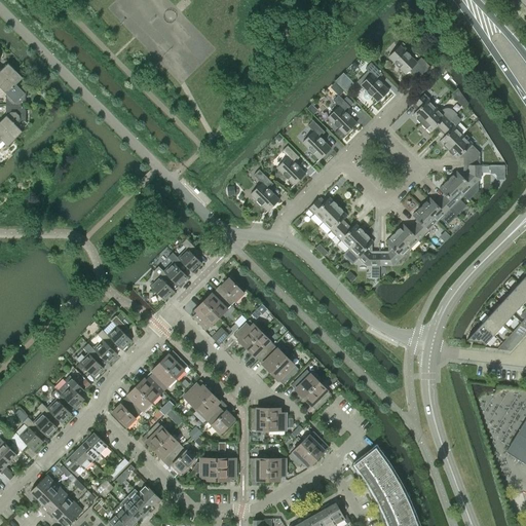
[(407,52),(406,52),(400,46),(388,58),(395,64),(395,65),(396,66),(396,67),(397,67),(398,68),(399,68),(405,74),(409,70),(413,74),(415,73),(420,78),(430,67),(421,58),(416,63),(411,57),(410,55),(409,54),(409,53),(408,53),(408,52),(407,52)]
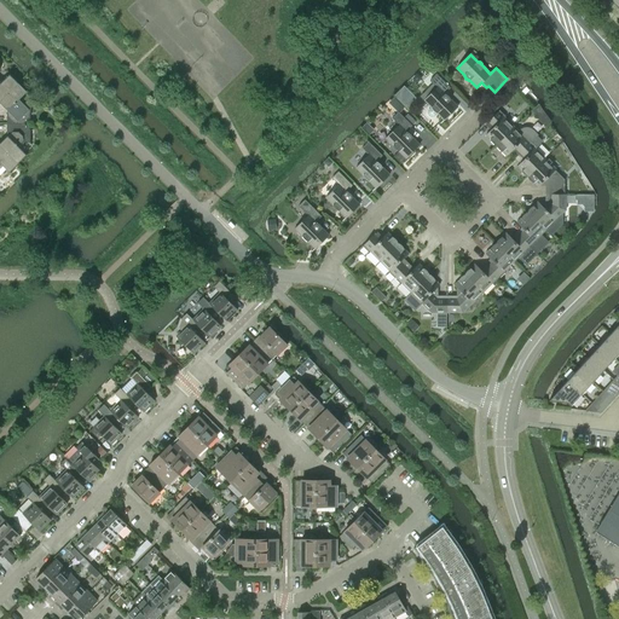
[(445,94),(444,93),(450,87),(437,74),(429,80),(433,84),(420,97),(431,108),(428,110),(427,113),(427,114),(429,116),(432,116),(434,115),(437,114),(444,121),(457,106),(450,99),(449,98),(449,97),(447,97),(447,96),(446,96),(445,94)]
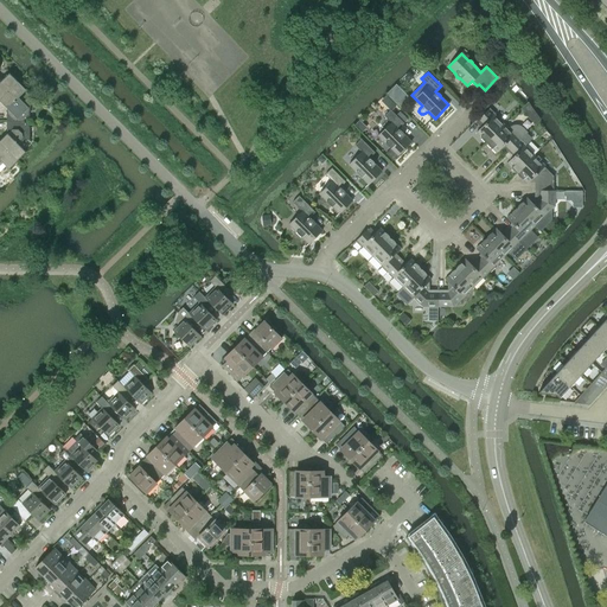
[(0,98),(17,82),(10,74),(1,82),(0,80),(0,98)]
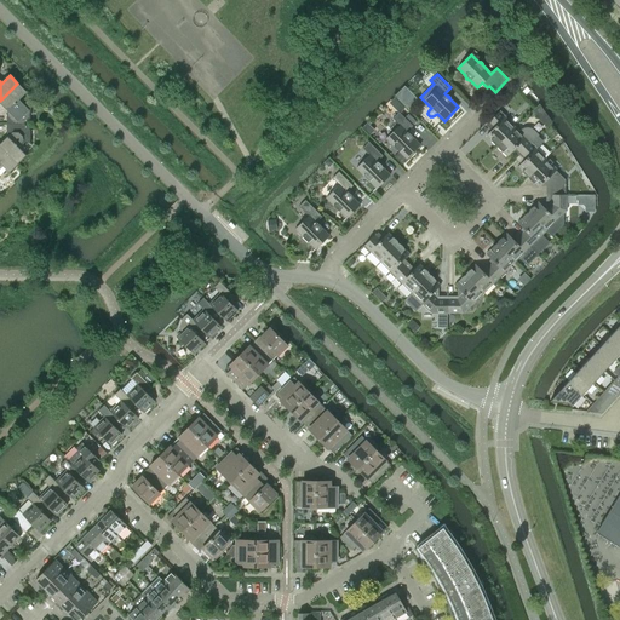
[(17,84),(0,101),(0,103),(9,112),(9,124),(24,124),(30,118),(30,105),(24,105),(18,99),(26,92),(17,84)]
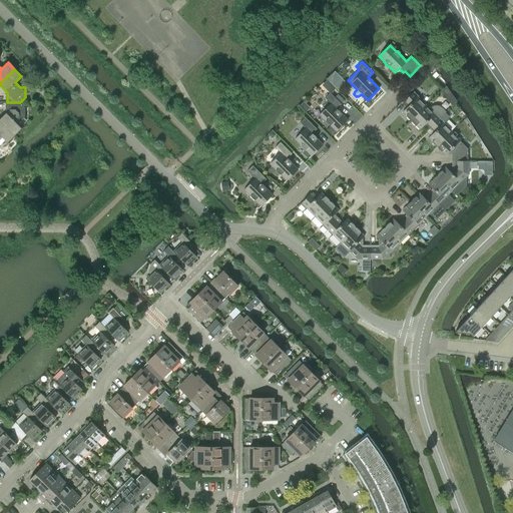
[(411,120),(426,106),(418,97),(419,96),(414,91),(404,101),(408,106),(402,112),(406,115),(408,118),(411,120)]
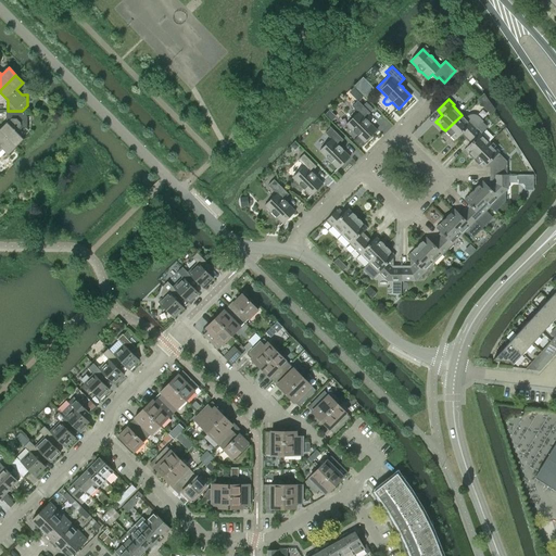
[(365,118),(364,118),(369,113),(357,101),(352,106),(357,113),(346,125),(353,131),(353,133),(354,134),(355,135),(356,135),(356,136),(357,136),(354,140),(359,147),(377,130),(370,124),(369,123),(369,122),(368,122),(368,121),(367,121),(367,119),(366,119),(365,118)]
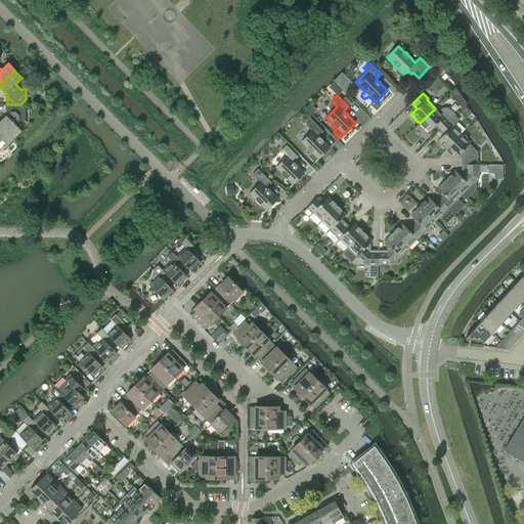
[(20,104),(7,104),(7,115),(0,122),(0,123),(14,138),(22,131),(15,125),(20,120),(26,120),(26,110),(20,104)]
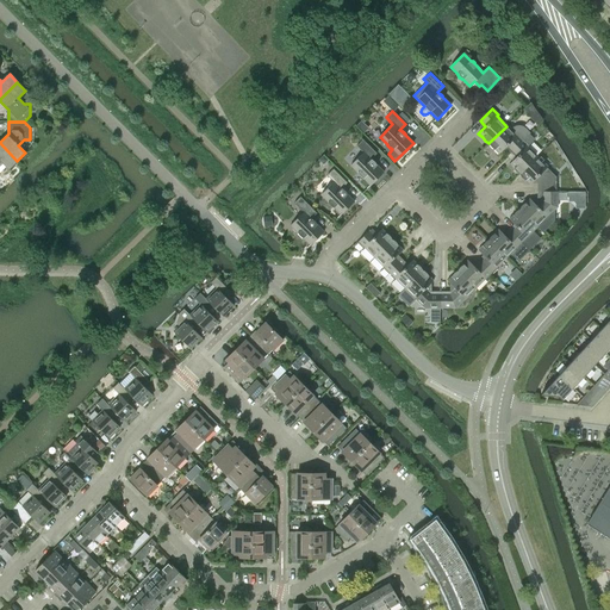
[(526,128),(524,126),(521,125),(518,125),(516,126),(514,128),(510,130),(506,126),(489,143),(489,144),(490,145),(490,147),(491,148),(492,148),(492,149),(493,149),(495,149),(499,154),(506,147),(511,153),(523,139),(523,141),(530,134),(526,128)]
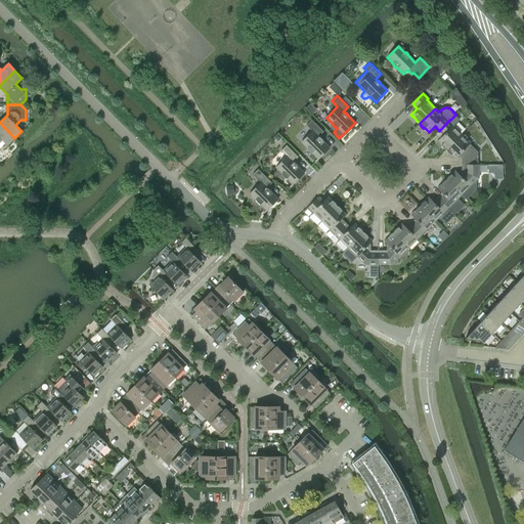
[(318,137),(318,136),(322,131),(311,120),(306,126),(312,131),(301,142),(307,148),(307,149),(308,150),(309,151),(310,153),(311,153),(311,154),(317,160),(330,147),(323,142),(322,141),(322,140),(322,139),(321,139),(320,138),(319,137),(318,137)]
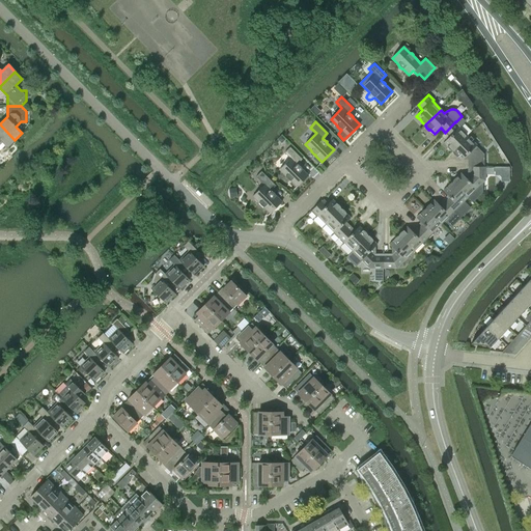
[(460,127),(455,122),(455,121),(445,133),(449,137),(443,143),(447,146),(449,149),(451,151),(452,151),(468,137),(458,128),(460,127)]
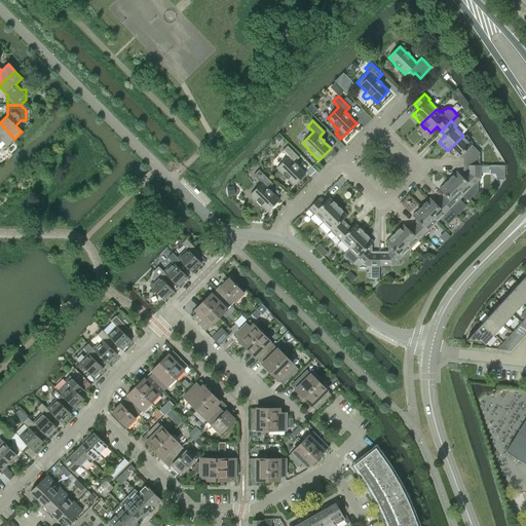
[(14,139),(0,123),(0,140),(1,140),(7,146),(14,139)]
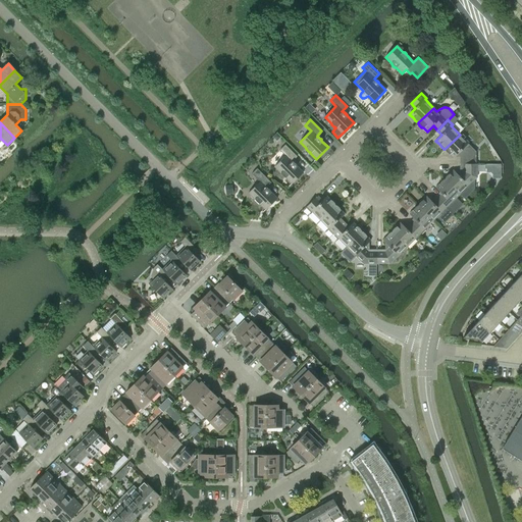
[(460,135),(445,149),(445,150),(445,151),(446,152),(447,153),(449,154),(450,154),(453,158),(459,152),(462,155),(462,164),(476,164),(476,155),(473,155),(473,150),(467,144),(468,143),(460,135)]
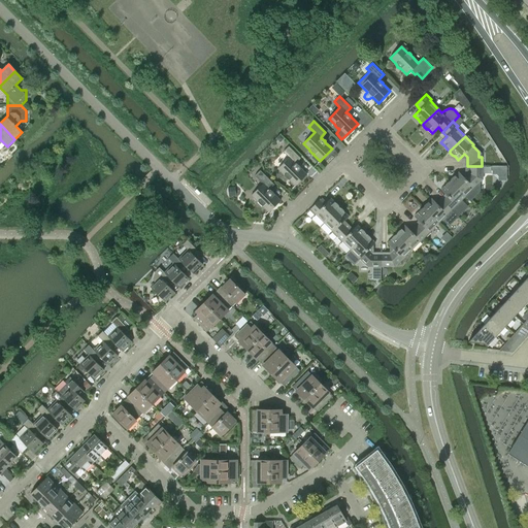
[(295,186),(306,174),(300,168),(299,167),(298,166),(297,165),(296,164),(295,164),(295,163),(300,158),(288,146),(283,152),(289,158),(277,169),(284,175),(285,176),(285,177),(286,178),(288,179),(289,179),(295,186)]
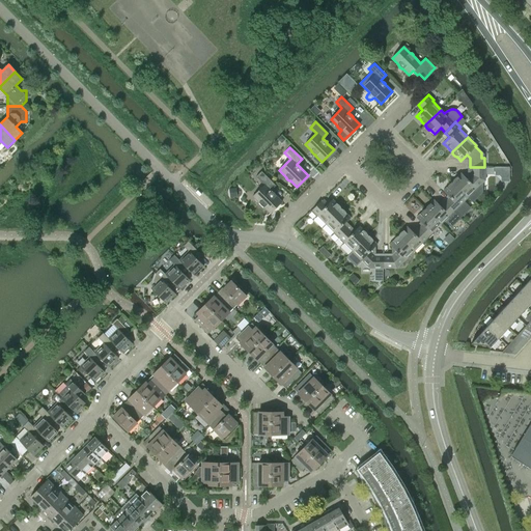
[(481,176),(484,176),(484,167),(470,167),(470,176),(467,179),(460,173),(457,177),(455,177),(454,178),(453,179),(453,180),(452,180),(452,182),(468,197),(472,202),(482,192),(482,184),(481,183),(481,176)]
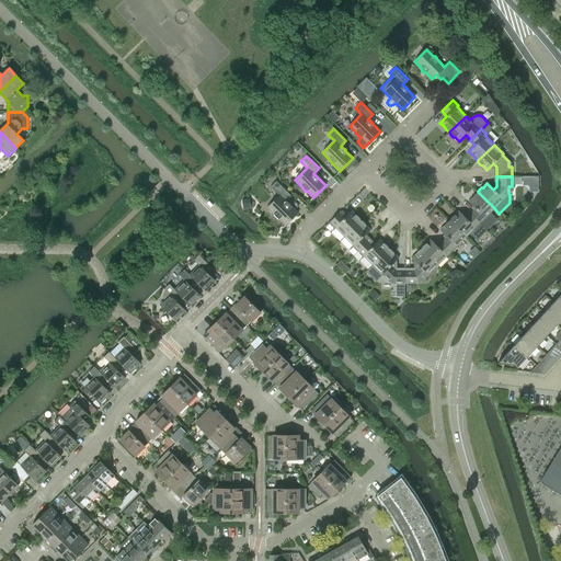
[(538,178),(529,178),(529,184),(531,186),(538,186),(538,178)]
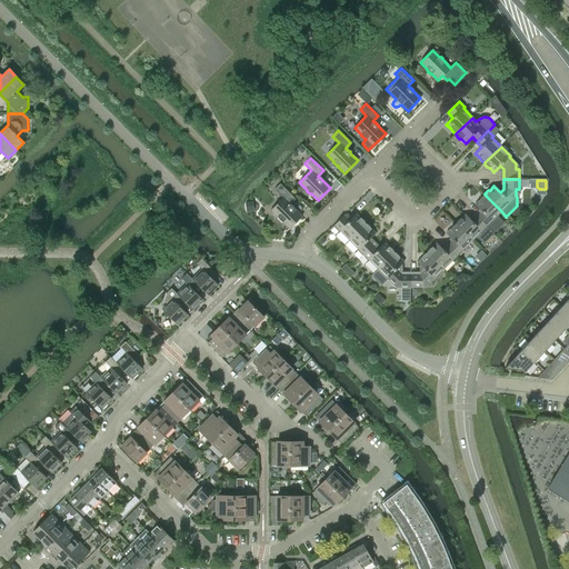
[(282,198),(270,210),(277,217),(278,218),(279,219),(280,221),(281,221),(282,222),(289,229),(301,217),(295,210),(295,209),(293,207),(292,206),(291,205),(290,205),(289,203),(295,199),(280,183),(273,190),(282,198)]
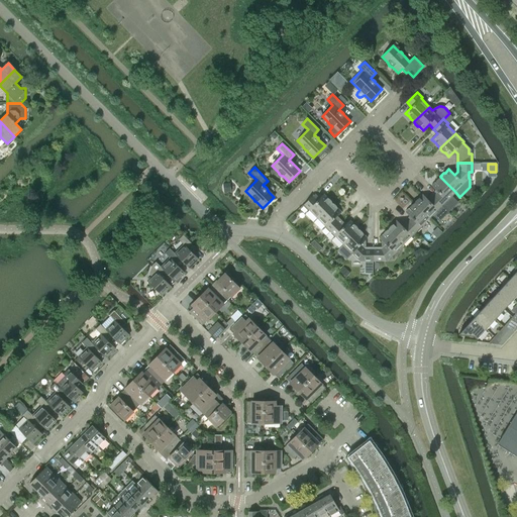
[(458,202),(451,196),(455,192),(440,177),(439,178),(438,179),(437,179),(436,180),(435,181),(435,182),(431,186),(437,192),(432,196),(448,212),(458,202)]
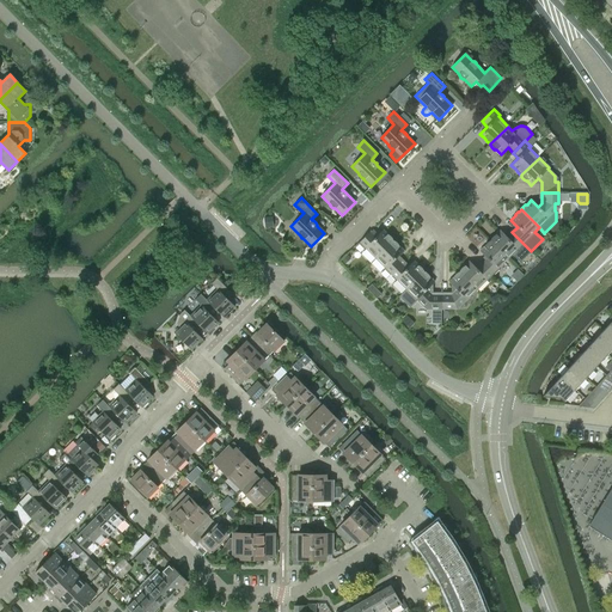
[(366,249),(375,258),(393,240),(392,240),(392,239),(391,238),(390,236),(389,236),(387,234),(383,230),(375,237),(371,232),(357,244),(363,250),(366,249)]
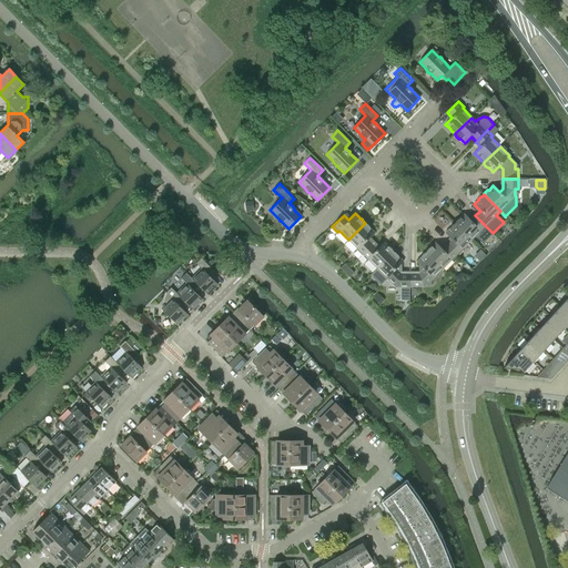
[(493,233),(475,215),(470,221),(464,214),(460,217),(458,219),(457,220),(456,221),(455,222),(455,223),(470,240),(475,235),(483,243),(493,233)]
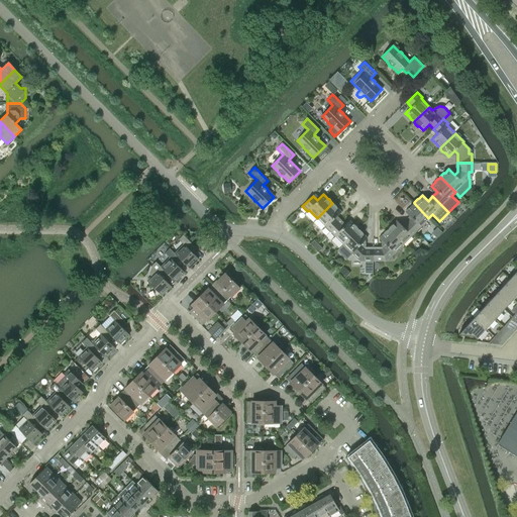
[(332,203),(317,218),(325,226),(324,227),(329,232),(339,222),(334,218),(340,212),(337,208),(336,207),(335,206),(334,205),(333,204),(332,203)]
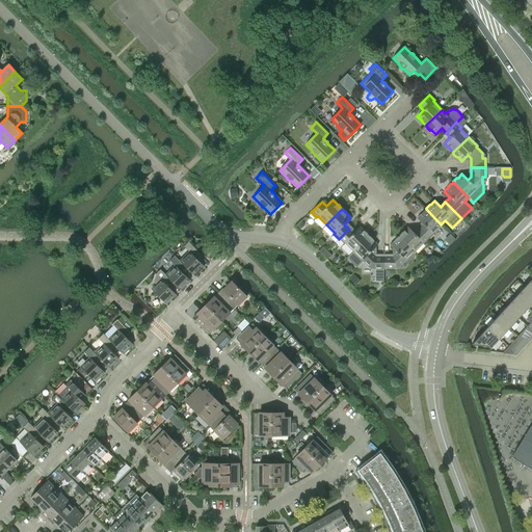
[(432,233),(441,224),(426,209),(425,210),(424,210),(423,211),(422,212),(421,213),(421,214),(417,218),(423,224),(419,229),(429,239),(433,235),(432,233)]
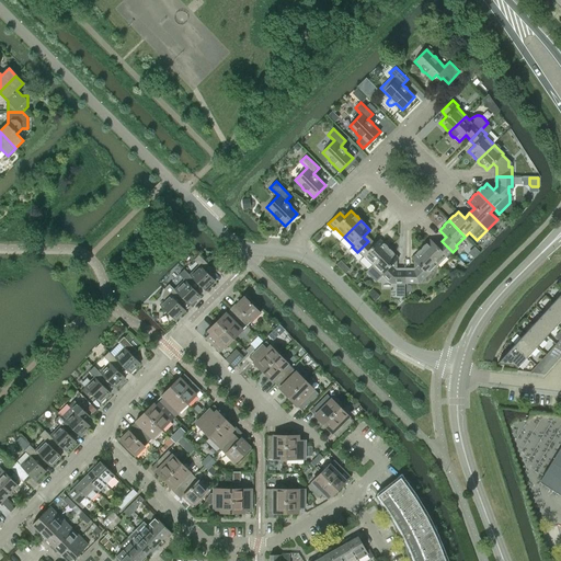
[(368,241),(357,252),(362,258),(363,256),(373,265),(389,249),(388,249),(388,248),(387,245),(386,244),(385,244),(384,243),(379,239),(373,245),(368,241)]
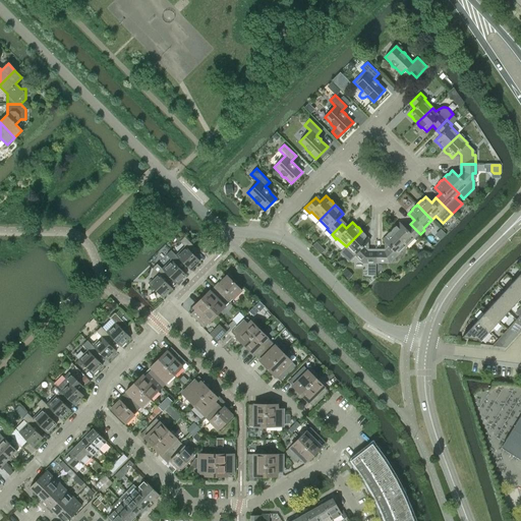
[(420,234),(410,224),(405,228),(399,222),(396,226),(395,227),(393,228),(392,229),(391,230),(391,231),(406,246),(414,238),(415,239),(420,234)]
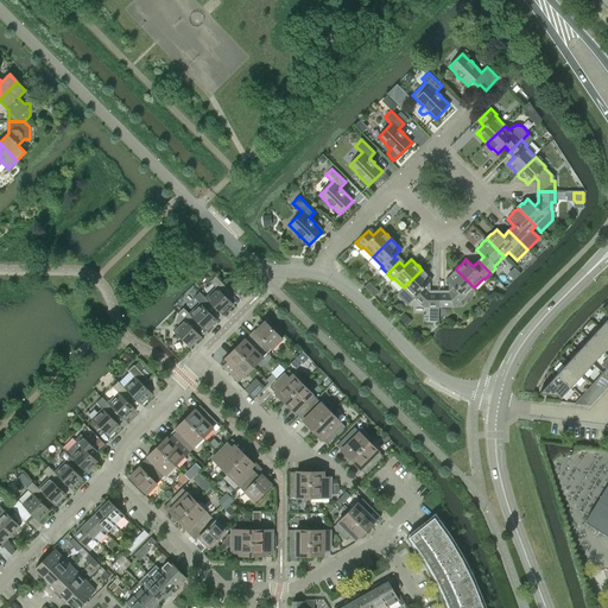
[(422,270),(404,287),(413,298),(415,297),(422,303),(428,303),(428,306),(438,306),(438,291),(428,291),(424,287),(431,280),(426,276),(426,274),(425,273),(424,272),(423,271),(422,270)]
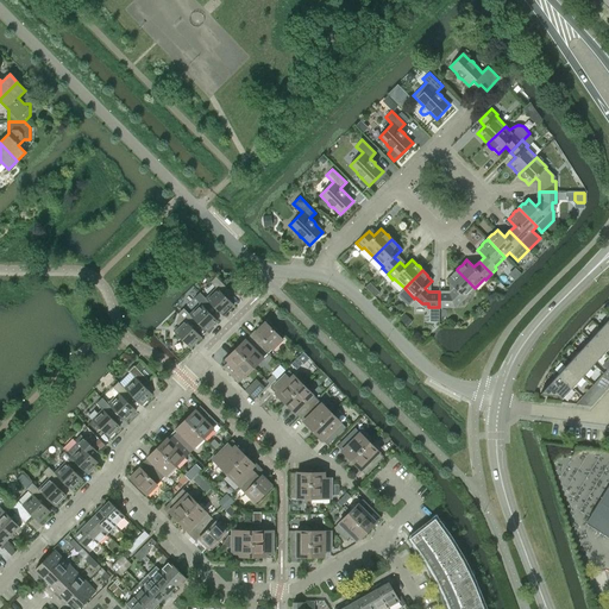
[(464,299),(475,288),(457,270),(456,270),(454,271),(453,272),(452,274),(451,275),(451,276),(446,281),(453,288),(450,292),(439,292),(439,307),(450,307),(450,303),(457,303),(463,297),(464,299)]
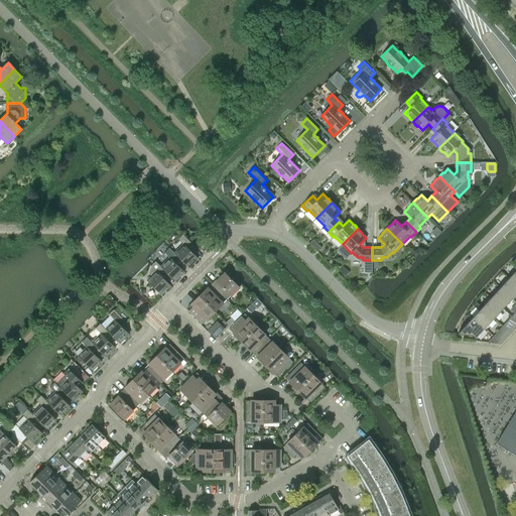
[(179,258),(188,267),(199,258),(189,248),(194,244),(183,234),(178,239),(183,244),(174,253),(179,258)]
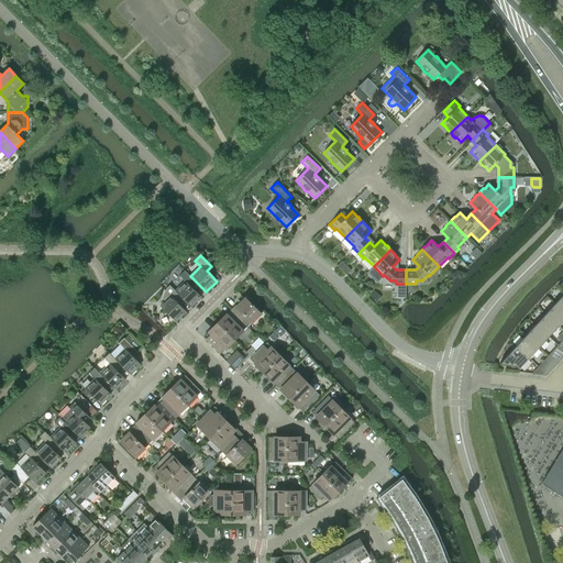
[(176,290),(180,296),(191,307),(201,297),(191,286),(196,282),(190,276),(186,271),(180,276),(185,280),(176,290)]
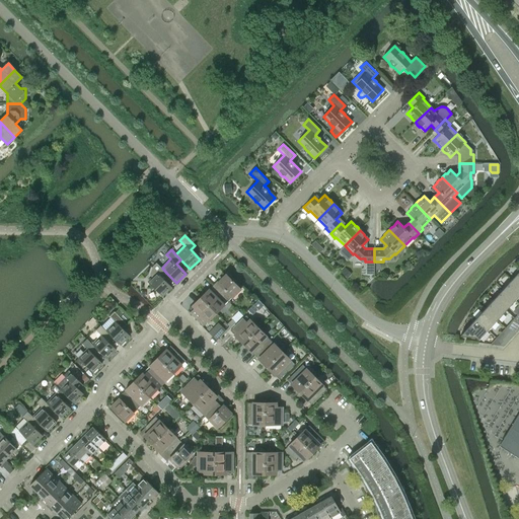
[(162,278),(166,273),(162,268),(157,263),(152,268),(150,275),(152,278),(148,282),(162,296),(171,287),(162,278)]
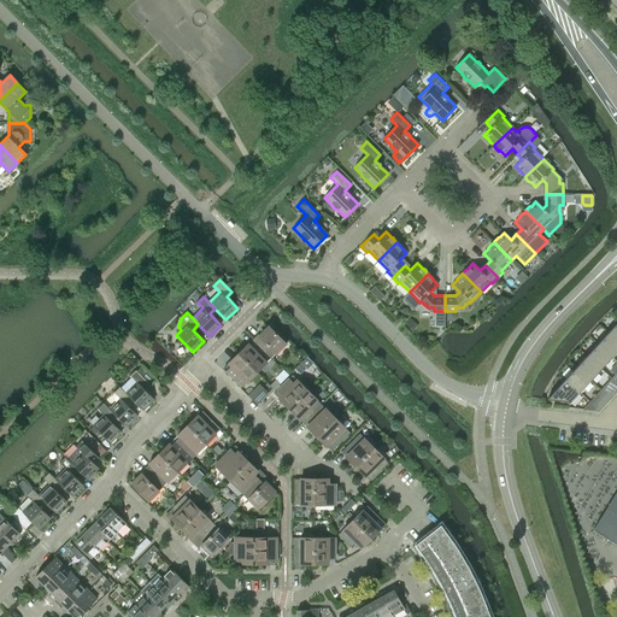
[(252,341),(270,359),(285,345),(269,328),(259,338),(258,335),(252,341)]
